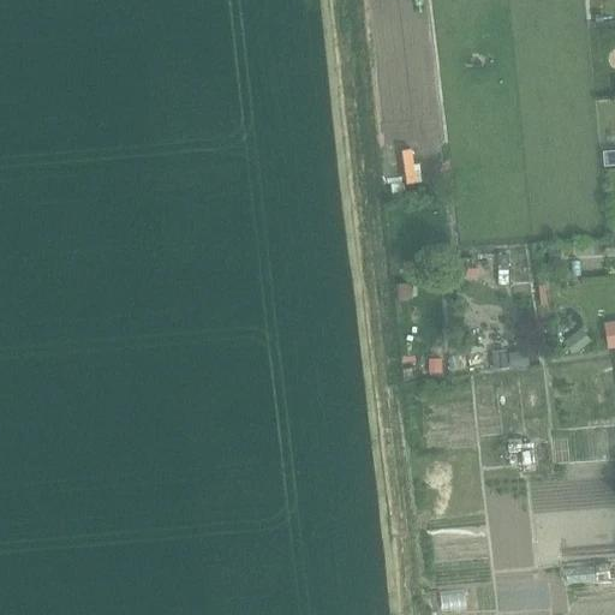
[(614,119),(614,99),(598,101),(599,120),(614,119)]
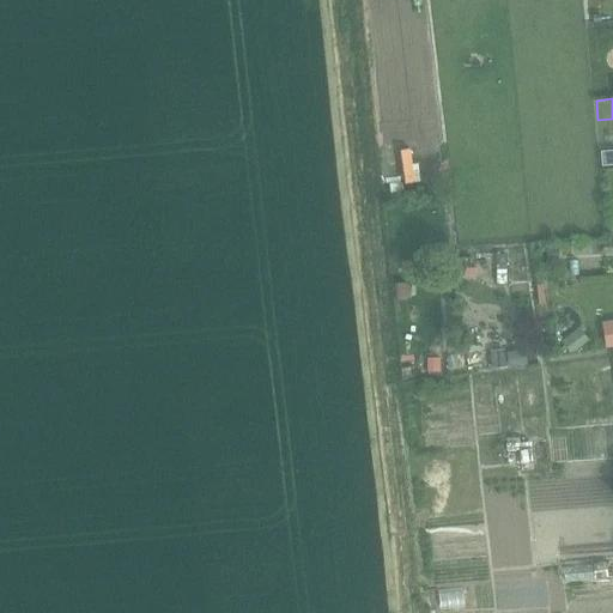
[(439,104),(441,119),(461,117),(460,102),(439,104)]
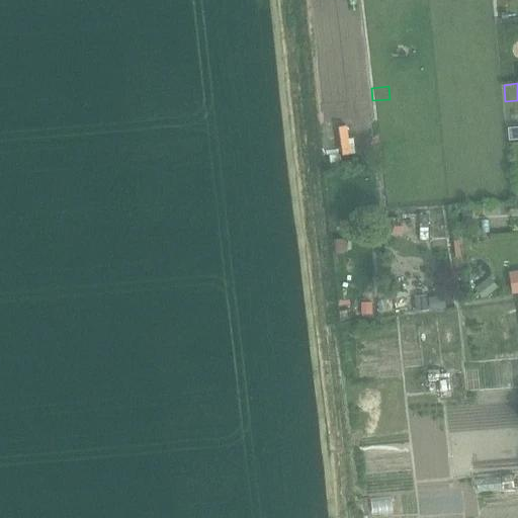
[(517,125),(506,127),(507,139),(517,138),(517,125)]
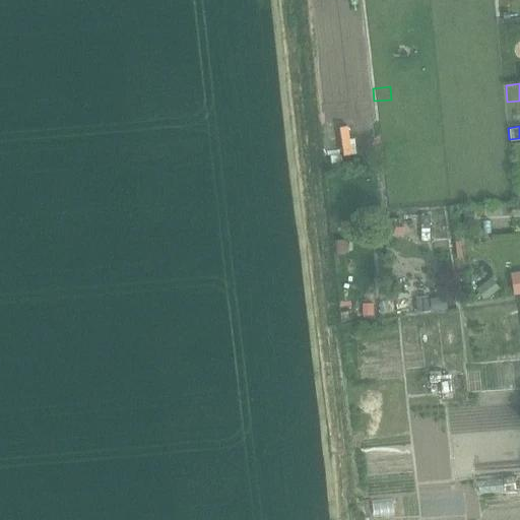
[(448,228),(449,209),(421,208),(420,226),(448,228)]
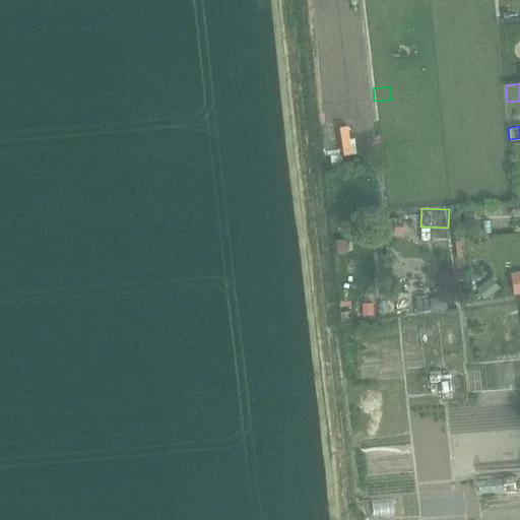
[(519,271),(510,273),(512,294),(519,293),(519,271)]
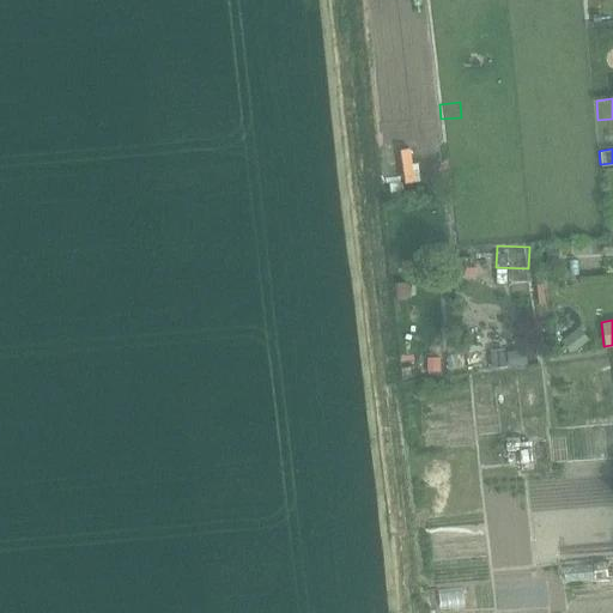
[(593,569),(612,568),(612,553),(593,554),(593,569)]
